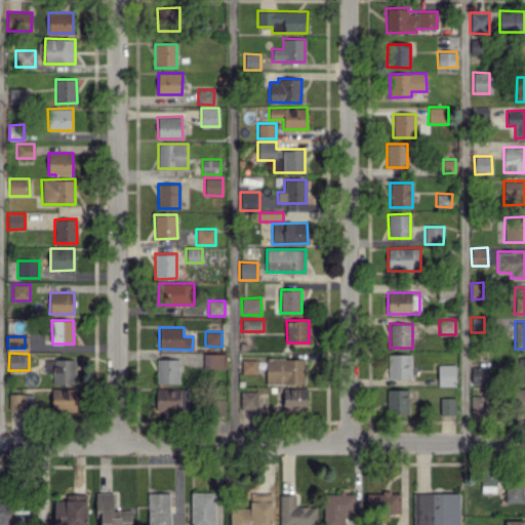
[(225,354),(203,354),(203,368),(226,368),(225,354)]
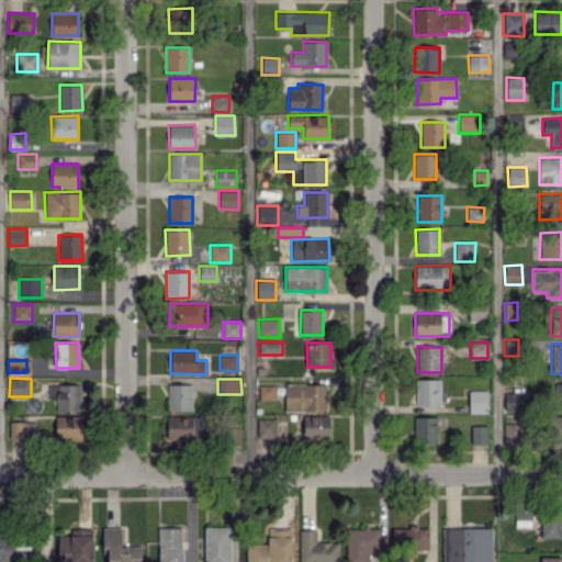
[(439,405),(439,379),(416,380),(416,405),(439,405)]
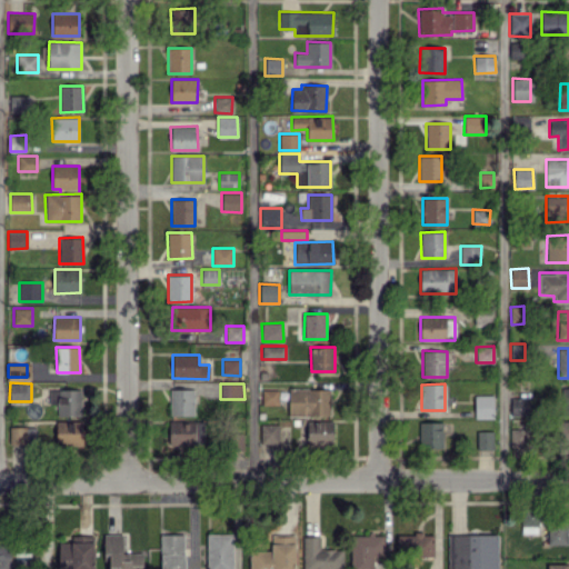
[(330,388),(288,389),(289,416),(330,415),(330,388)]
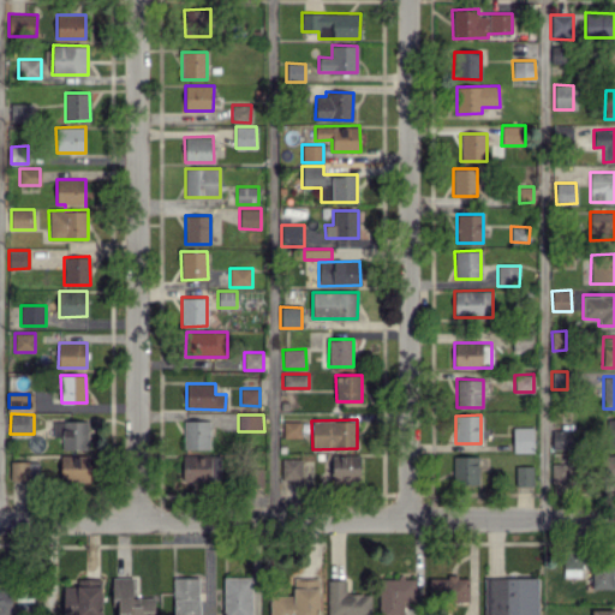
[(53,421),(53,436),(61,436),(61,449),(88,449),(88,421),(53,421)]
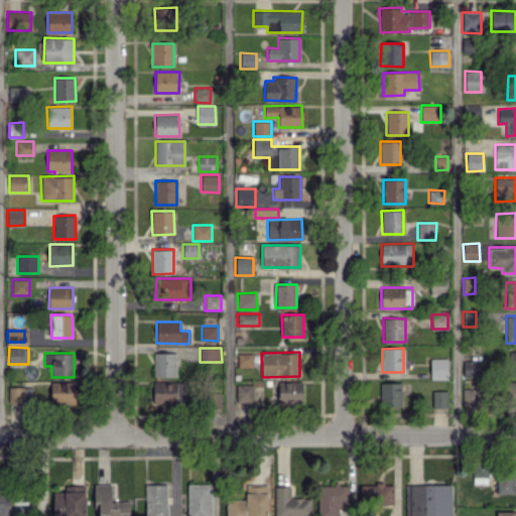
[(154,377),(175,377),(175,353),(154,353),(154,377)]
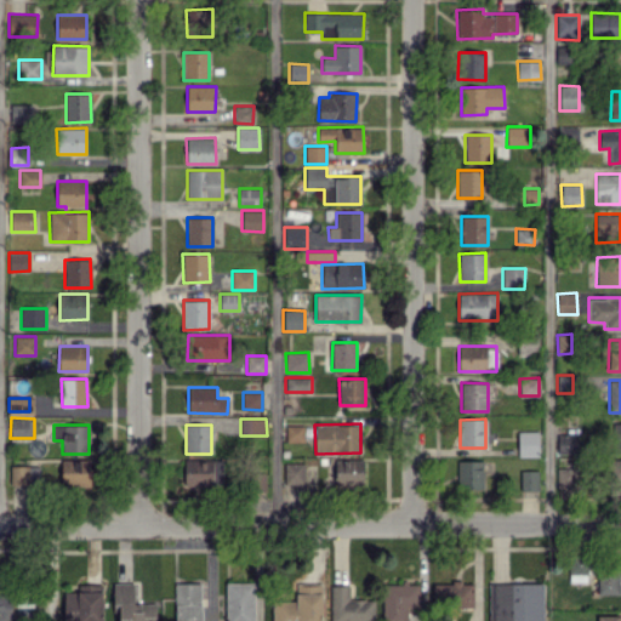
[(286,442),(303,442),(303,426),(286,425),(286,442)]
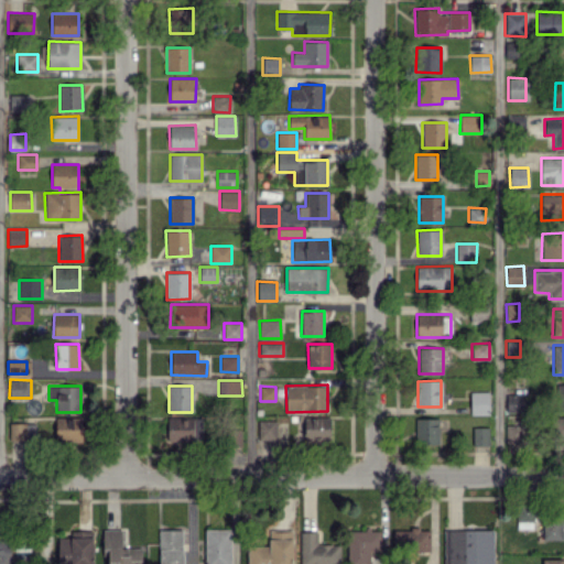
[(470,414),(489,414),(488,392),(470,392),(470,414)]
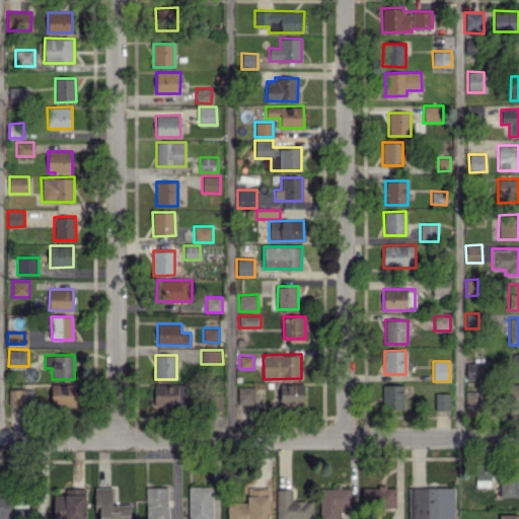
[(482,363),(465,363),(465,379),(482,379),(482,363)]
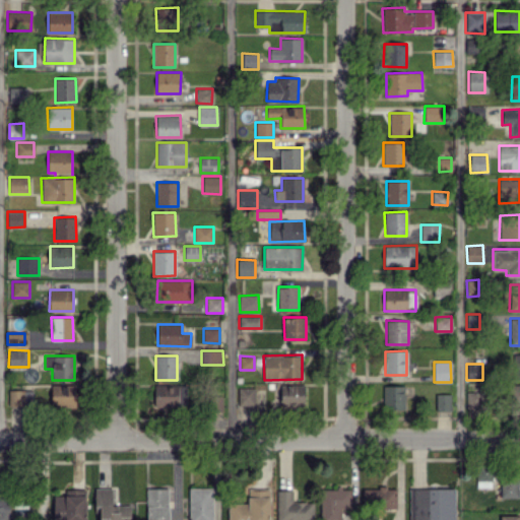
[(306,405),(305,384),(280,385),(280,406),(306,405)]
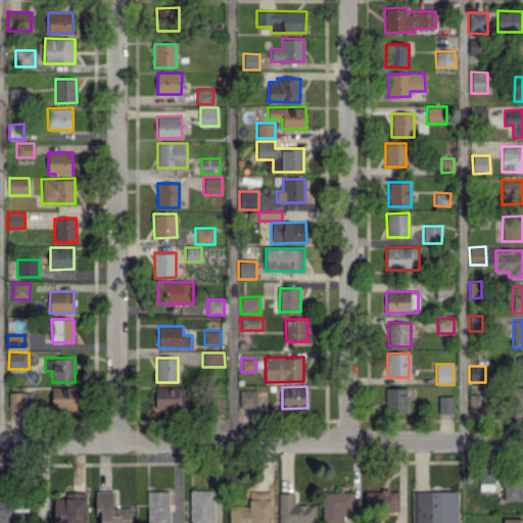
[(52,409),(76,410),(76,387),(52,387),(52,409)]
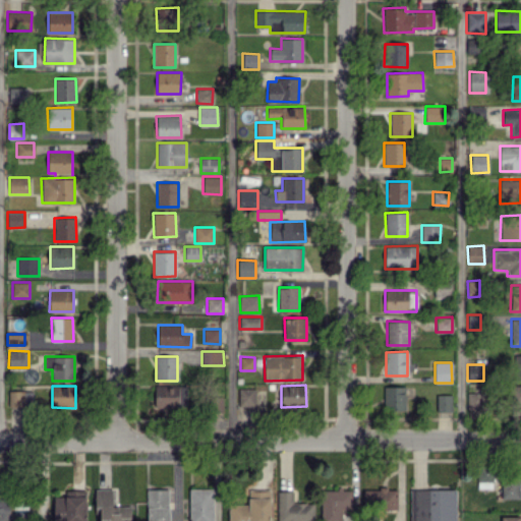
[(178,386),(155,386),(155,406),(178,406),(178,386)]
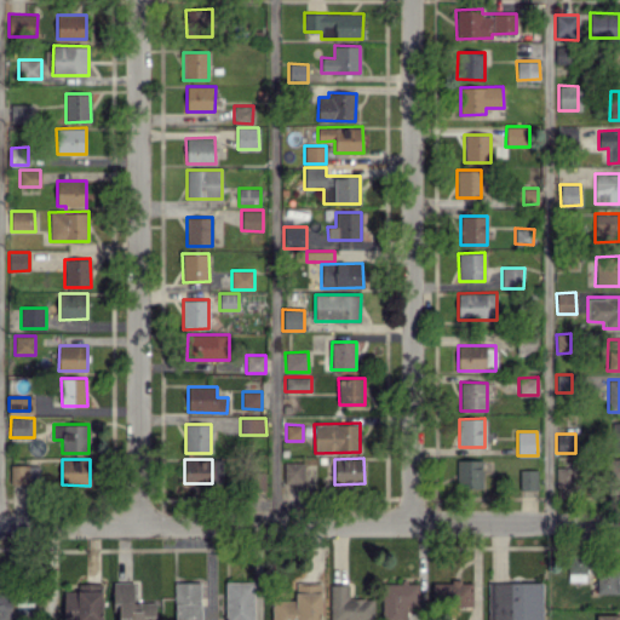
[(482,459),(457,460),(457,488),(482,488),(482,459)]
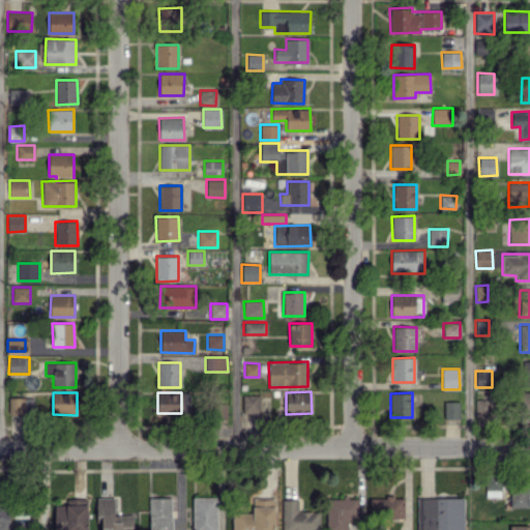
[(260,394),(243,395),(243,413),(260,412),(260,394)]
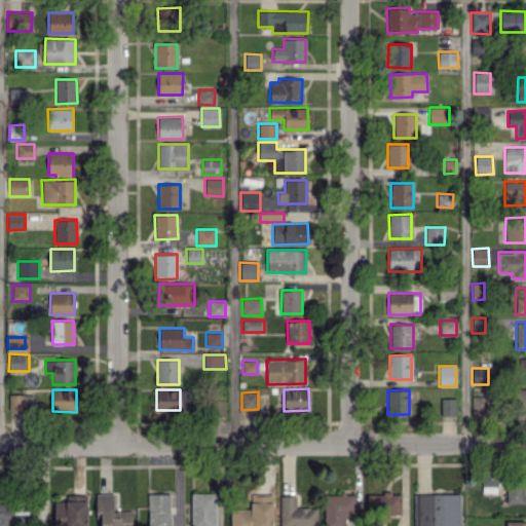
[(32,395),(9,393),(8,410),(32,411),(32,395)]
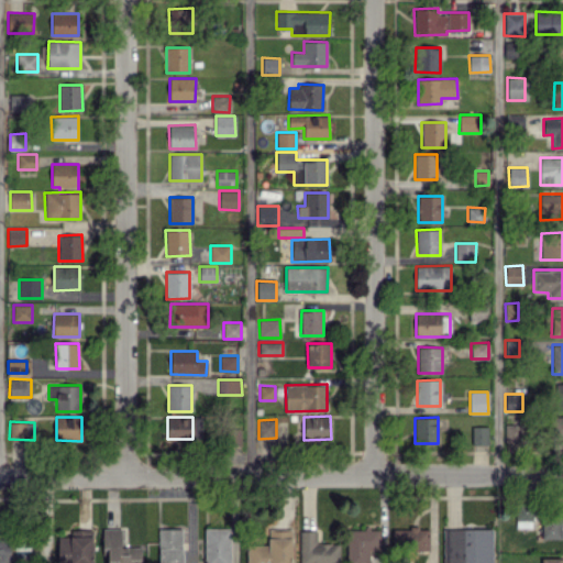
[(520,446),(520,424),(505,424),(504,446),(520,446)]
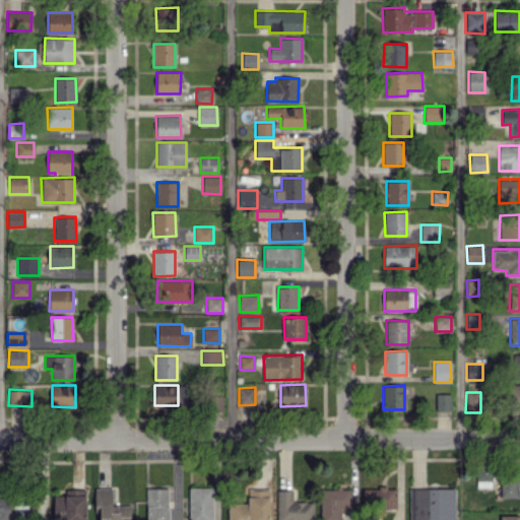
[(436,410),(450,410),(450,393),(436,394),(436,410)]
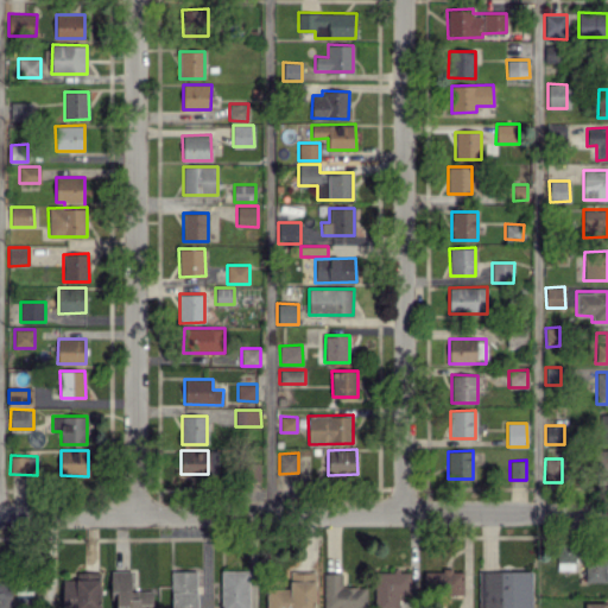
[(260,480),(260,463),(246,464),(247,481),(260,480)]
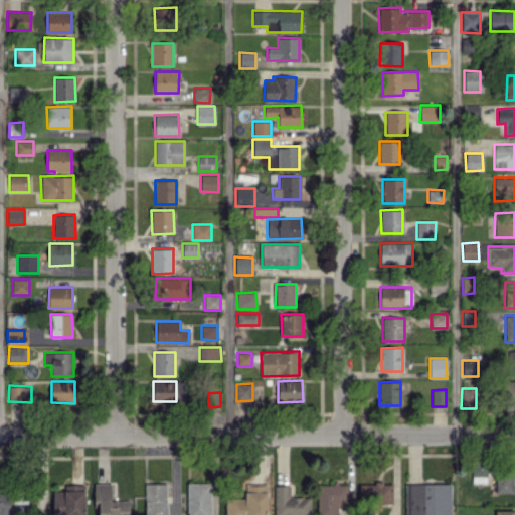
[(472,482),(487,483),(487,462),(472,462),(472,482)]
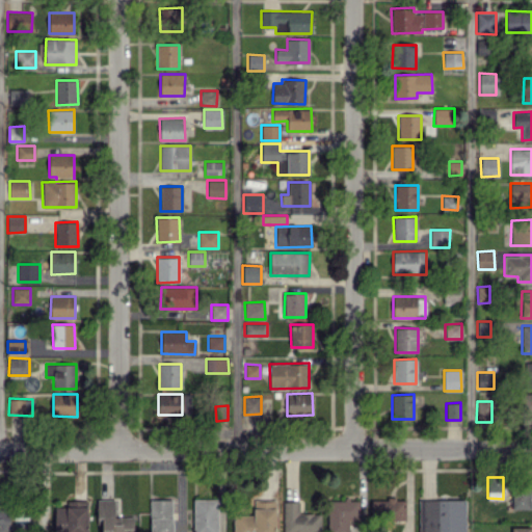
[(531,508),(531,481),(512,482),(511,508),(531,508)]
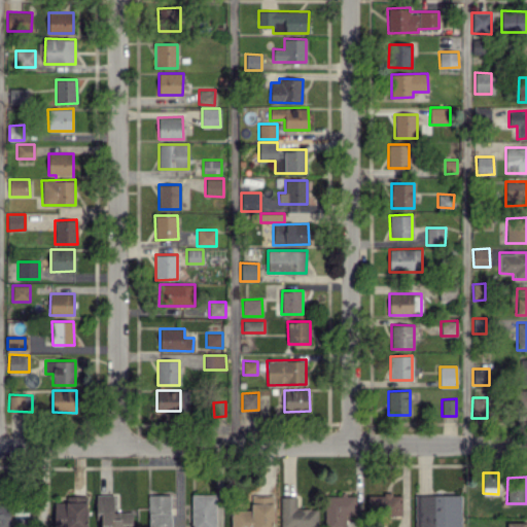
[(100,526),(132,526),(133,512),(113,513),(113,494),(96,495),(96,513),(101,513),(100,526)]
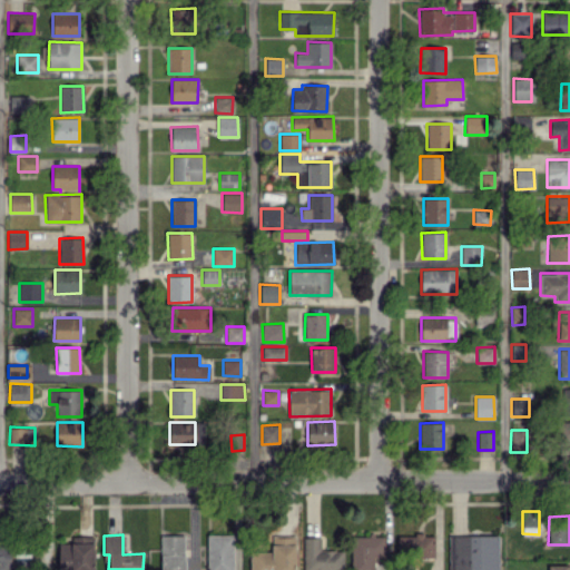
[(184,569),(184,534),(160,536),(161,569),(184,569)]
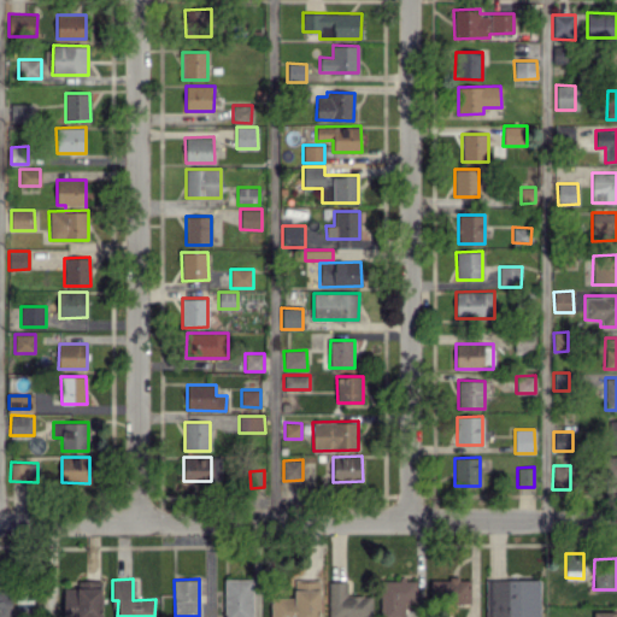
[(252,616),(252,579),(224,579),(224,616),(252,616)]
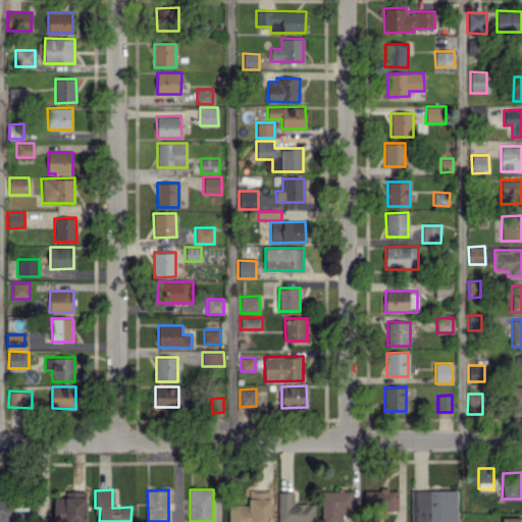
[(364,511),(398,510),(397,489),(363,490),(364,511)]
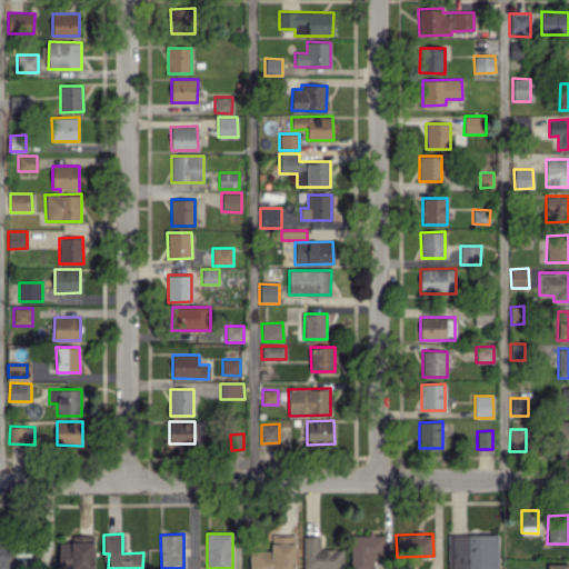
[(58,541),(58,568),(93,568),(93,535),(71,535),(71,541),(58,541)]
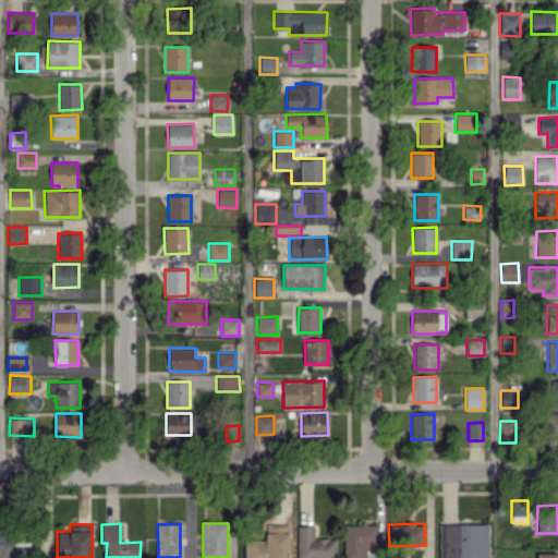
[(244,557),(289,557),(290,525),(266,524),(266,540),(245,540),(244,557)]
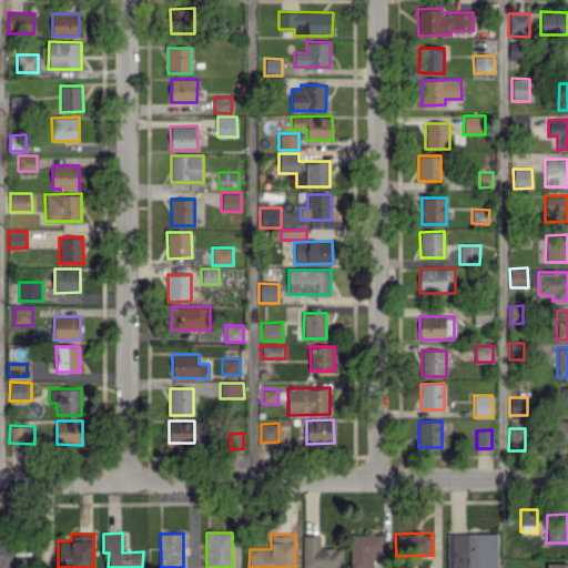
[(383,534),(350,534),(350,567),(373,567),(373,555),(383,555),(383,534)]
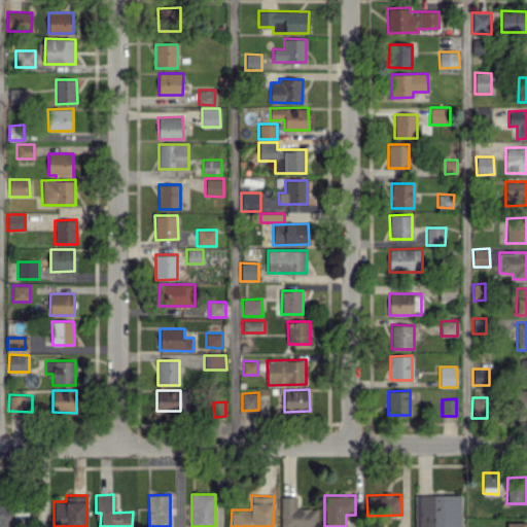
[(460,526),(461,495),(415,495),(415,526),(460,526)]
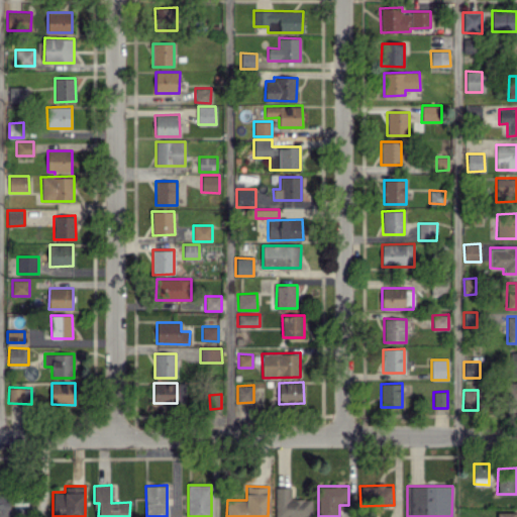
[(290,487),(275,487),(275,516),(311,516),(311,498),(291,499),(290,487)]
